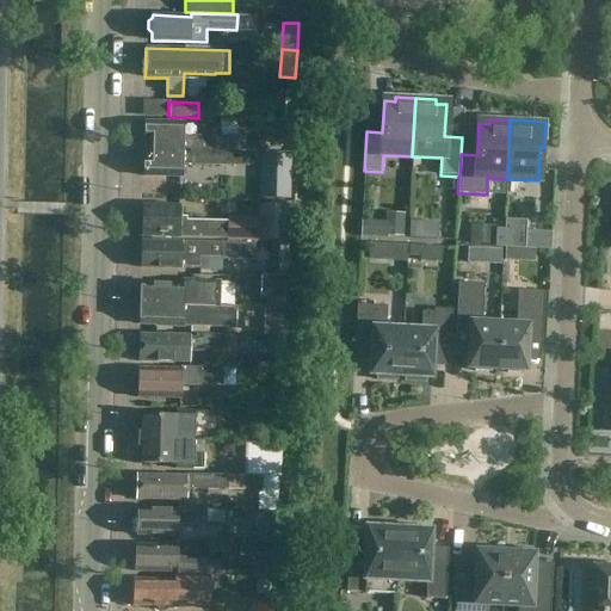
[(147,140),(147,149),(244,153),(245,139),(214,137),(195,137),(195,141),(190,140),(189,143),(183,143),(183,123),(177,123),(144,122),(144,140),(147,140)]
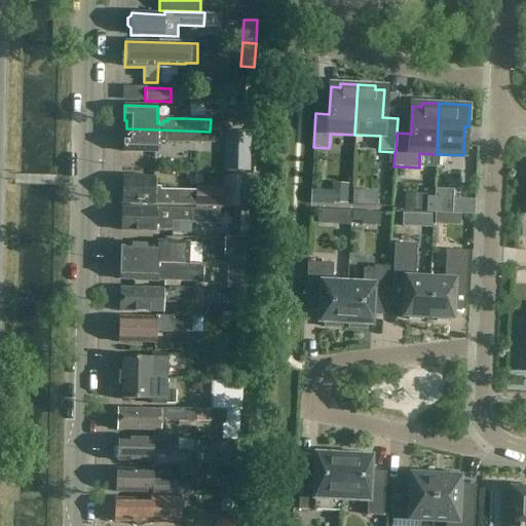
[(210,133),(210,132),(126,128),(125,136),(123,136),(123,151),(156,152),(157,135),(162,136),(162,140),(167,140),(167,142),(213,144),(213,133),(210,133)]
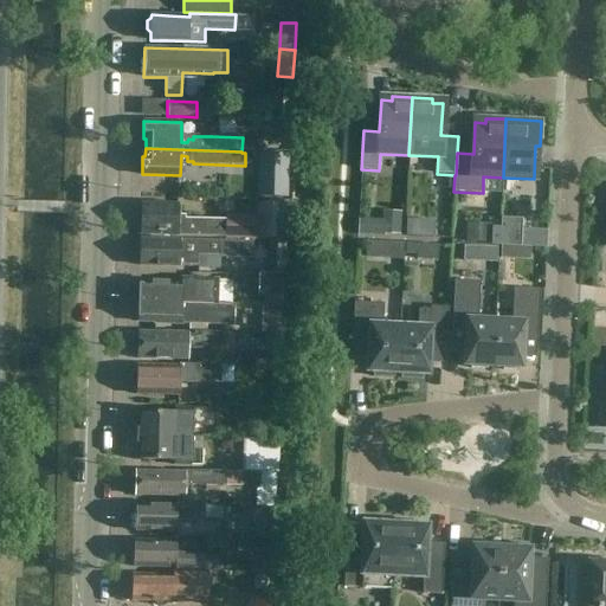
[(260,198),(260,213),(226,213),(226,237),(270,237),(271,198),(260,198)]
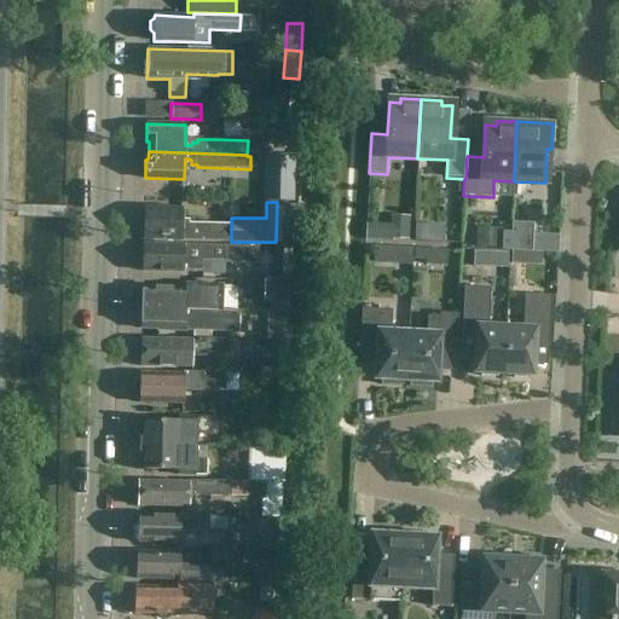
[(144,208),(144,239),(162,241),(202,241),(218,241),(218,224),(187,223),(189,219),(183,219),(183,208),(144,208)]
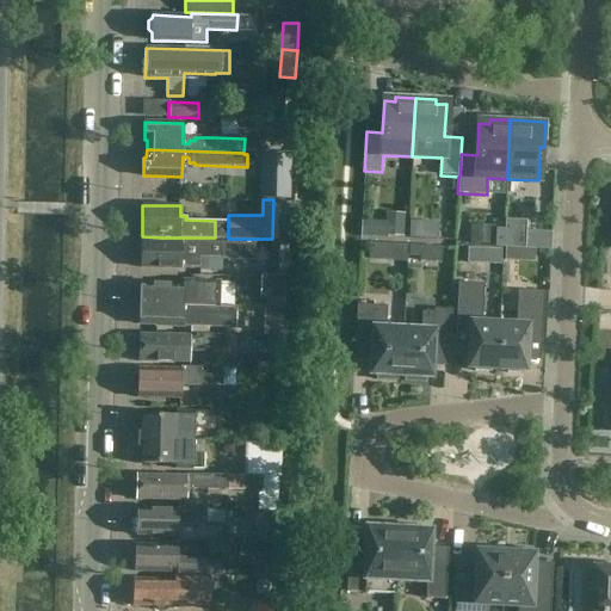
[(495,230),(495,248),(524,250),(526,222),(505,221),(504,230),(495,230)]
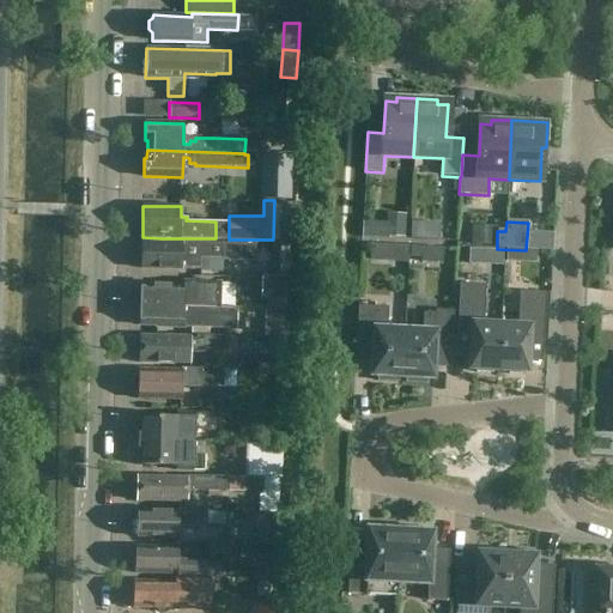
[(182,243),(162,242),(143,242),(141,268),(183,269),(183,267),(206,268),(206,260),(254,261),(255,243),(182,241),(182,243)]
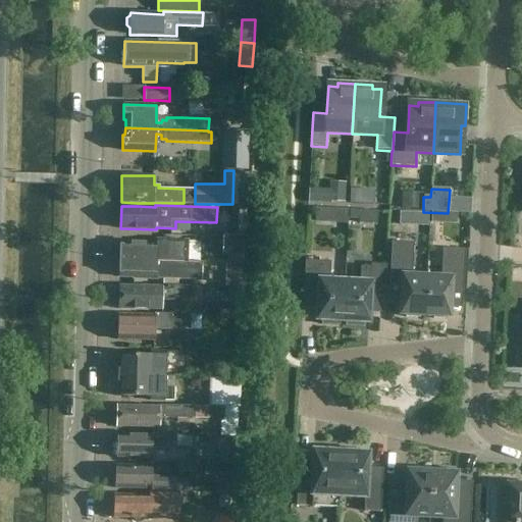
[(227,239),(244,239),(244,210),(227,210),(227,237),(227,239)]
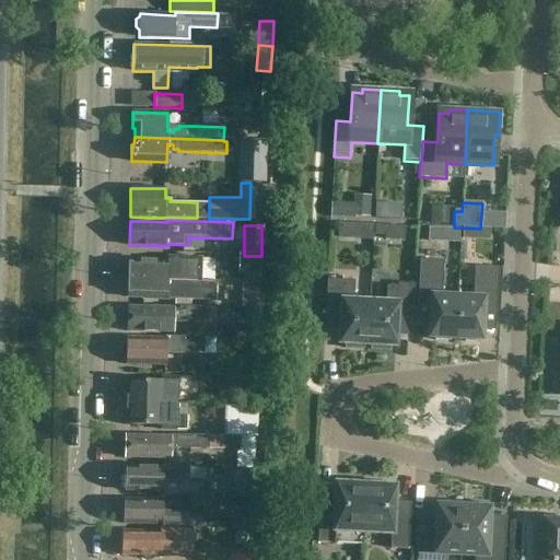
[(260,283),(261,256),(244,256),(244,254),(238,254),(238,272),(244,272),(244,282),(244,283),(260,283)]
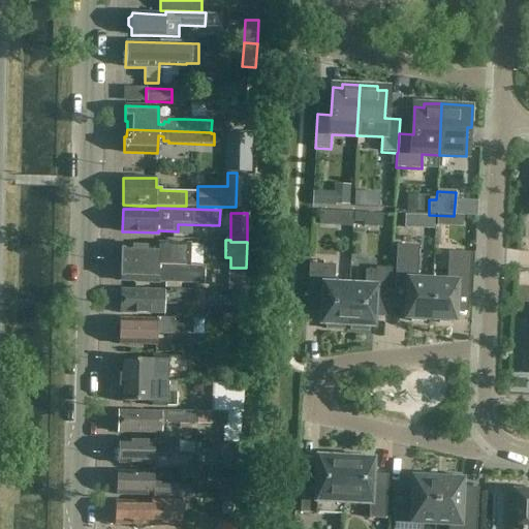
[(157,246),(122,245),(121,262),(195,266),(195,265),(189,265),(190,243),(157,242),(157,246)]
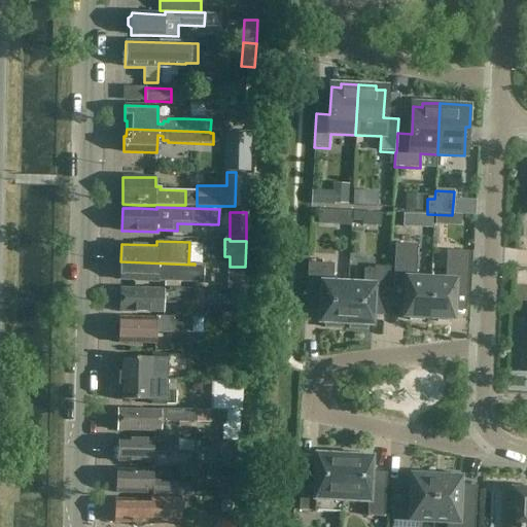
[(189,241),(189,258),(205,258),(205,241),(189,241)]
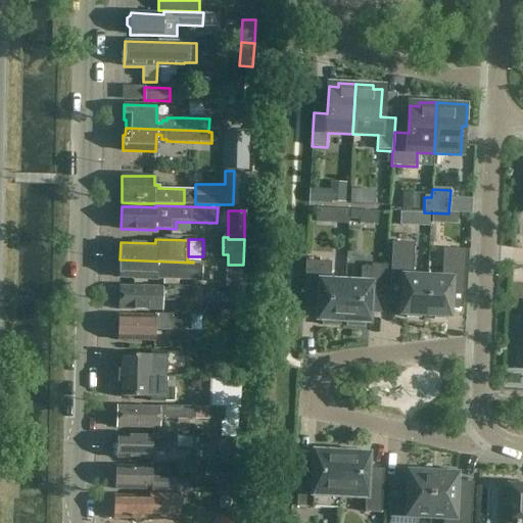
[(420,317),(425,317),(427,278),(413,277),(414,244),(391,242),(389,285),(402,285),(400,316),(406,316),(406,319),(420,319),(420,317)]
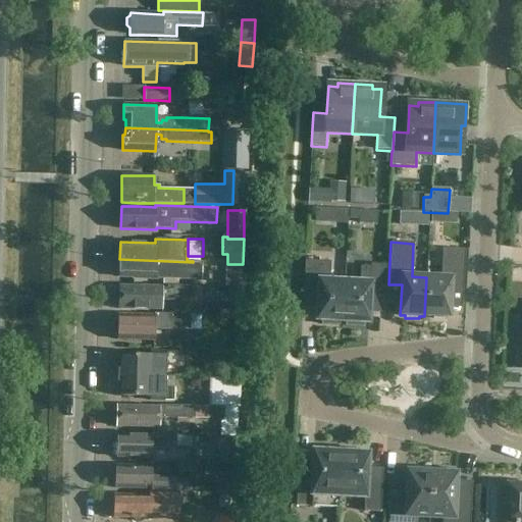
[(440,278),(426,277),(424,316),(433,316),(432,319),(447,320),(448,317),(449,317),(450,292),(463,293),(465,250),(442,249),(440,278)]
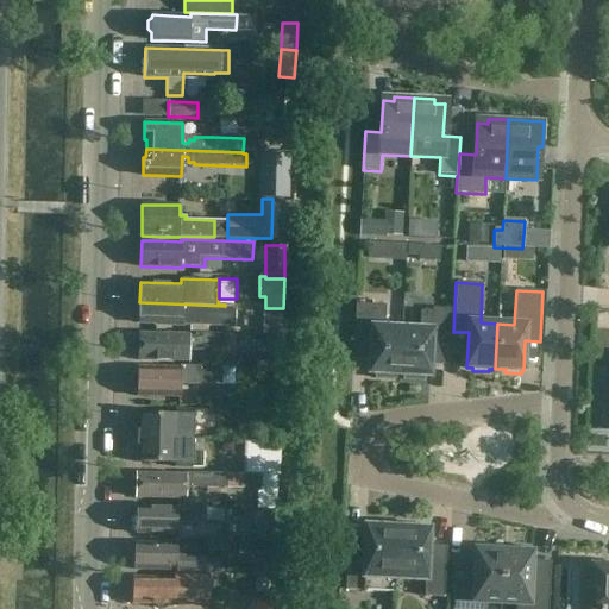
[(139,302),(139,322),(167,324),(182,325),(182,311),(189,312),(189,319),(189,325),(233,327),(234,305),(225,305),(225,306),(139,302)]
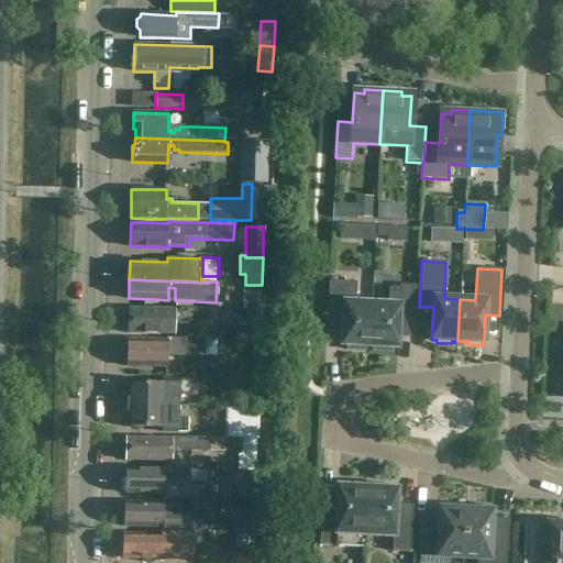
[(356,283),(329,282),(327,315),(342,316),(341,345),(346,346),(346,351),(365,352),(365,348),(370,348),(372,304),(355,302),(356,283)]
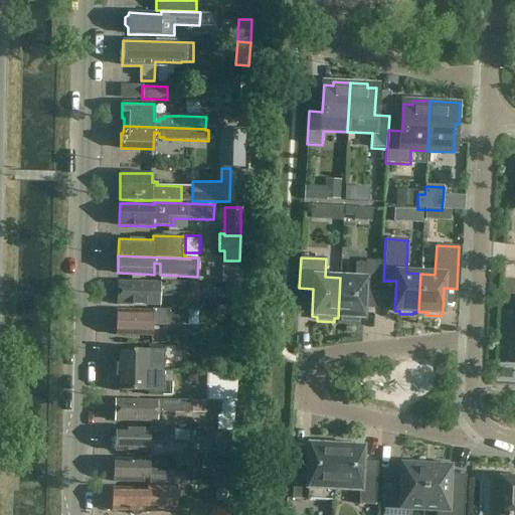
[(224,261),(224,260),(222,260),(221,284),(239,284),(239,261),(224,261)]
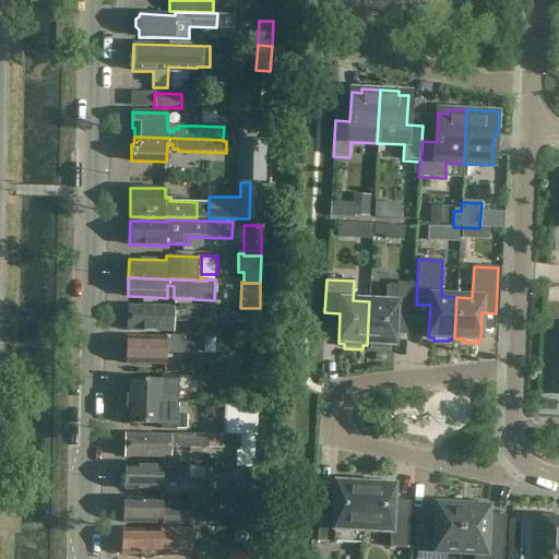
[(369,301),(367,345),(370,345),(370,349),(389,351),(389,346),(395,346),(396,316),(412,317),(414,284),(397,283),(397,286),(385,285),(385,302),(369,301)]
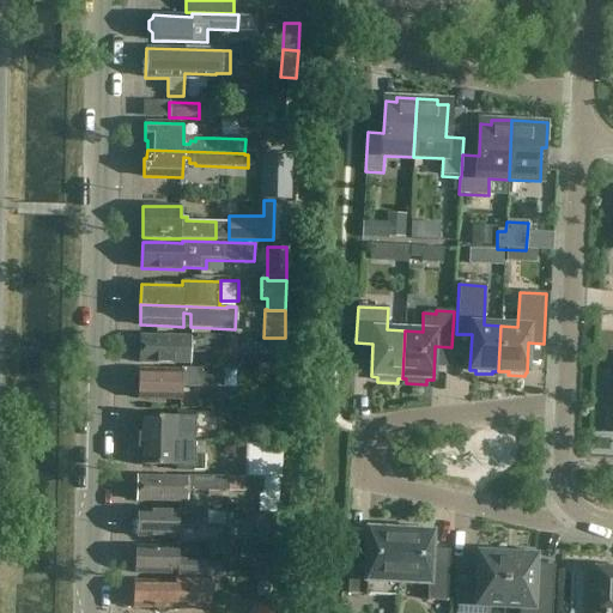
[(140,335),(140,363),(167,363),(190,364),(190,344),(199,345),(199,351),(212,351),(212,358),(236,359),(236,338),(192,337),(192,338),(168,335),(140,335)]
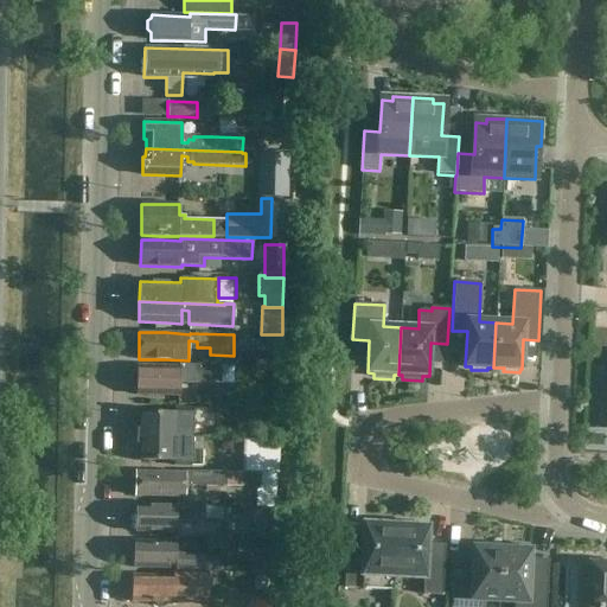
[(139,366),(138,396),(179,397),(179,375),(190,376),(190,381),(203,382),(203,384),(232,384),(232,368),(181,365),(180,368),(165,366),(139,366)]
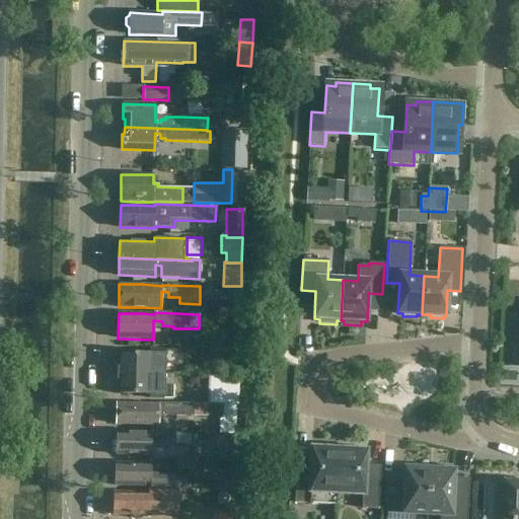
[(236,365),(236,362),(236,349),(215,350),(215,365),(236,365)]
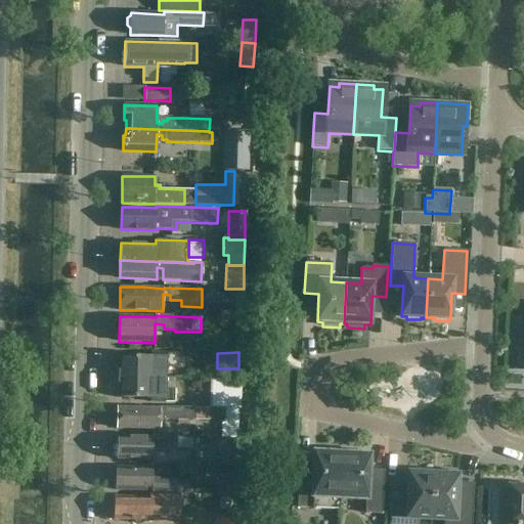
[(154,357),(141,357),(119,357),(119,377),(166,379),(167,367),(178,367),(178,354),(154,354),(154,357)]
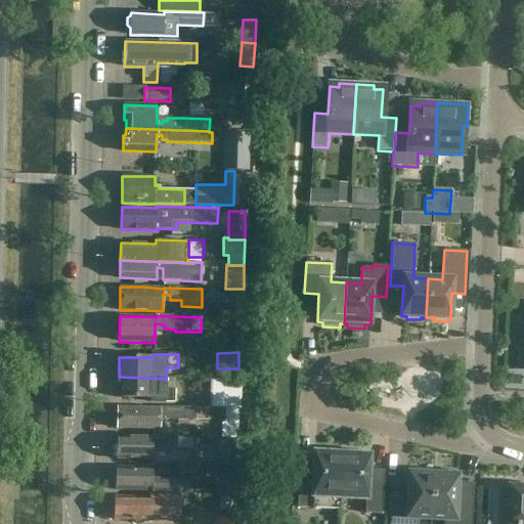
[(166,390),(166,379),(119,377),(118,397),(140,398),(153,398),(153,402),(176,403),(177,391),(166,390)]
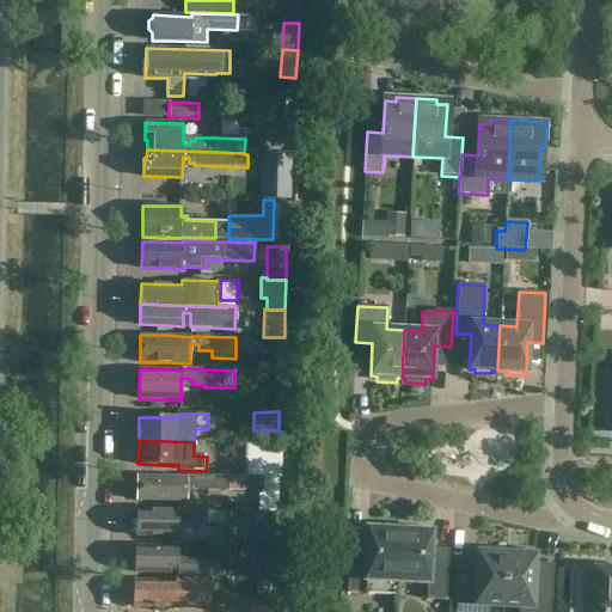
[(249,453),(249,476),(274,476),(275,453),(249,453)]
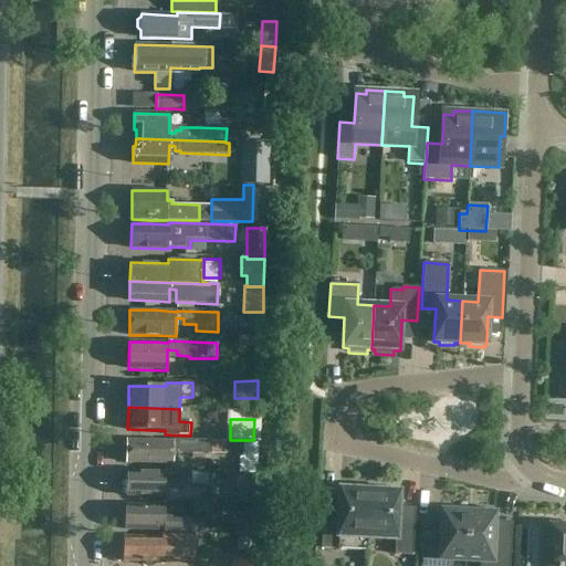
[(173,439),(173,441),(152,440),(127,440),(127,462),(152,463),(174,463),(174,450),(180,450),(179,452),(196,453),(226,453),(227,440),(173,439)]
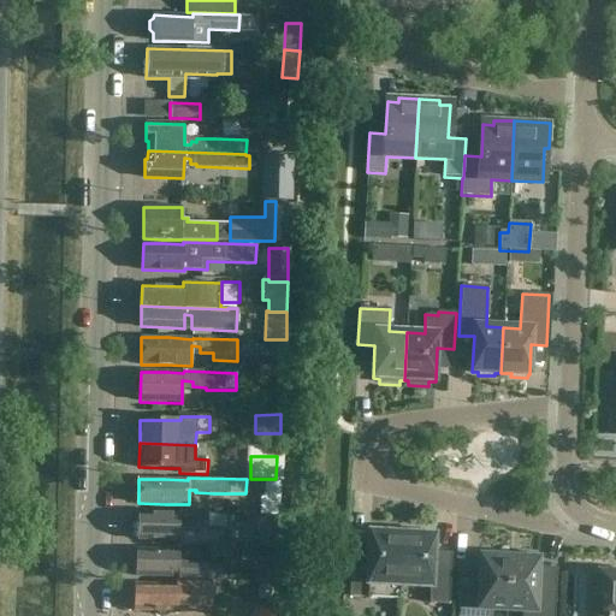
[(179,514),(137,513),(137,539),(178,540),(178,529),(207,531),(208,514),(179,513),(179,514)]
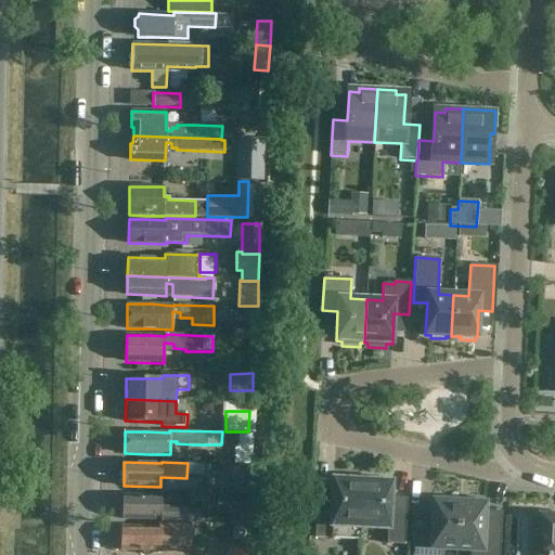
[(360,541),(361,528),(360,528),(362,477),(348,477),(346,480),(333,480),(332,493),(317,492),(314,539),(331,539),(331,540),(360,541)]
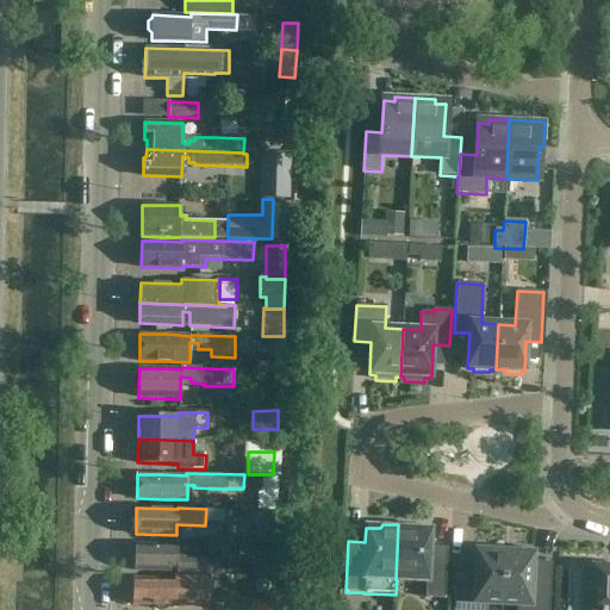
[(414,526),(398,524),(396,580),(397,580),(425,582),(424,598),(444,599),(447,548),(429,547),(429,531),(415,530),(414,526)]
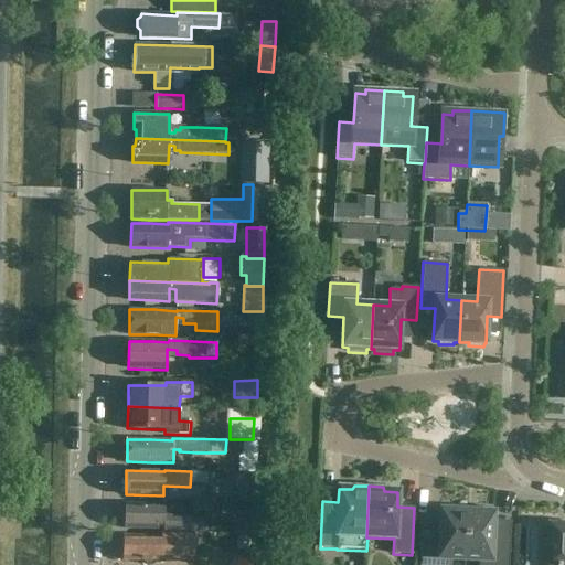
[(125,503),(125,529),(162,530),(162,531),(203,532),(203,521),(191,520),(171,520),(171,524),(164,523),(166,504),(149,504),(125,503)]
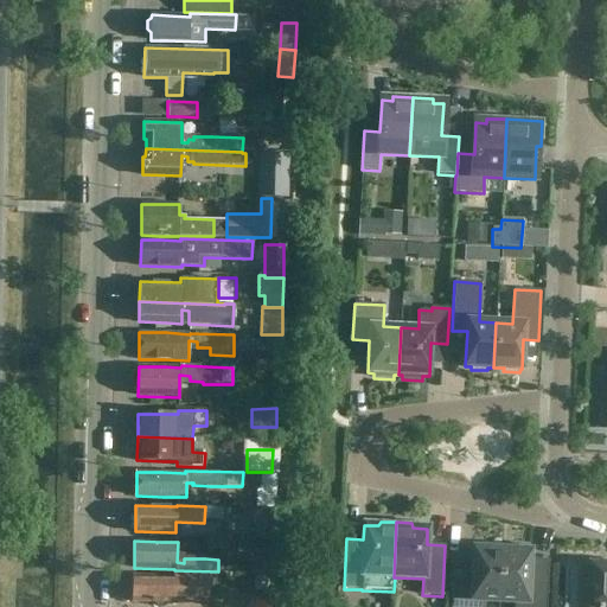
[(483,606),(484,601),(499,602),(502,550),(490,549),(491,544),(477,543),(475,549),(473,549),(472,581),(453,580),(451,606),(483,606)]
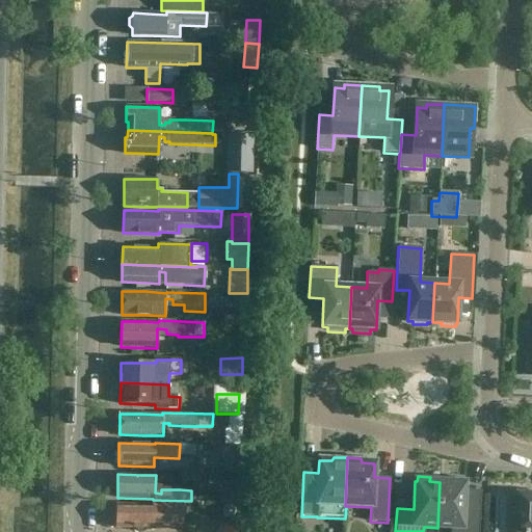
[(450,482),(440,482),(437,528),(451,528),(450,531),(478,531),(480,512),(463,511),(464,483),(462,483),(462,478),(450,478),(450,482)]
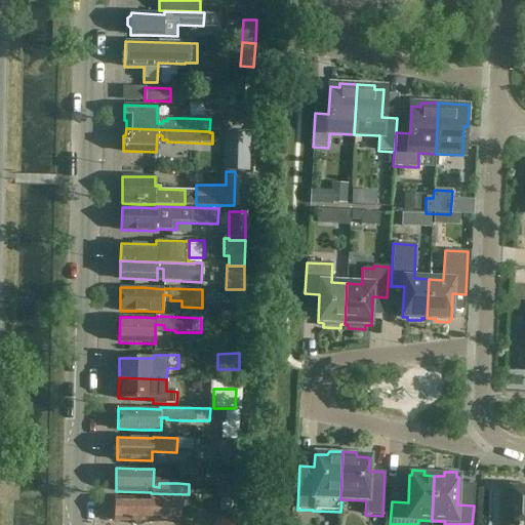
[(490,491),(487,524),(524,524),(524,487),(503,487),(503,491),(490,491)]
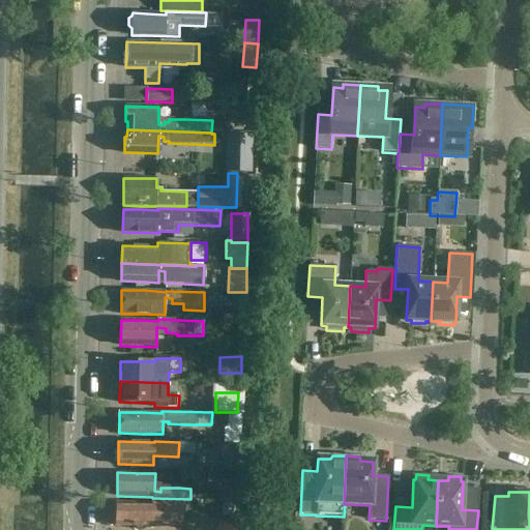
[(117,502),(116,525),(135,526),(139,529),(144,529),(147,526),(153,527),(154,518),(182,519),(182,501),(152,499),(152,503),(117,502)]
